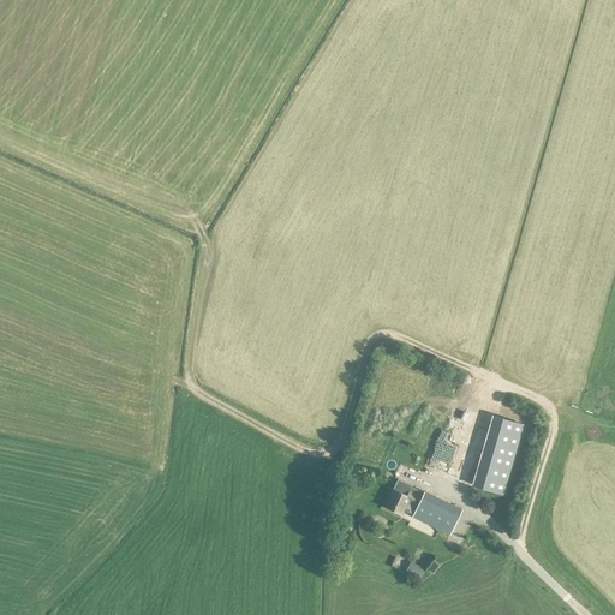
[(457,471),(490,389),(470,381),(436,463),(457,471)]
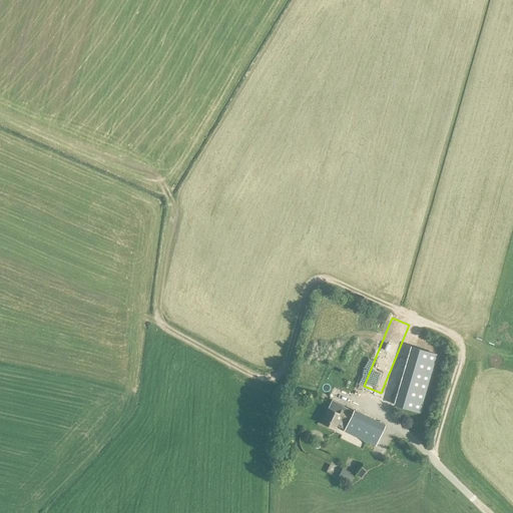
[(376,343),(380,346),(385,338),(380,335),(376,343)]
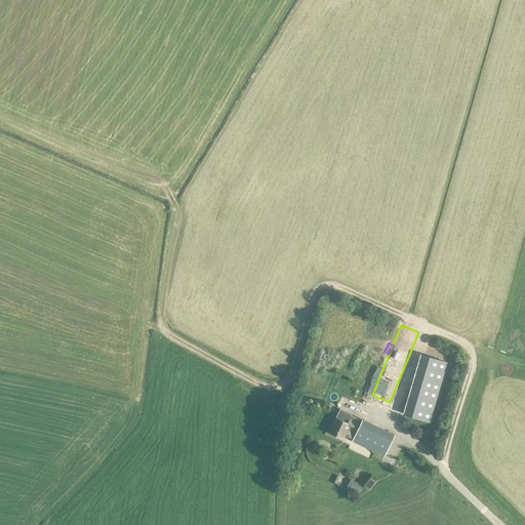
[(404,393),(402,402),(409,404),(411,395),(404,393)]
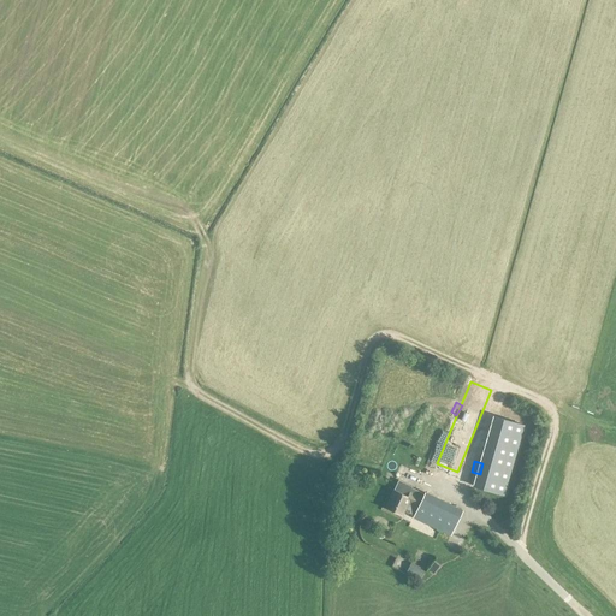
[(398,480),(386,507),(403,515),(409,503),(419,507),(425,495),(412,489),(412,487),(398,480)]
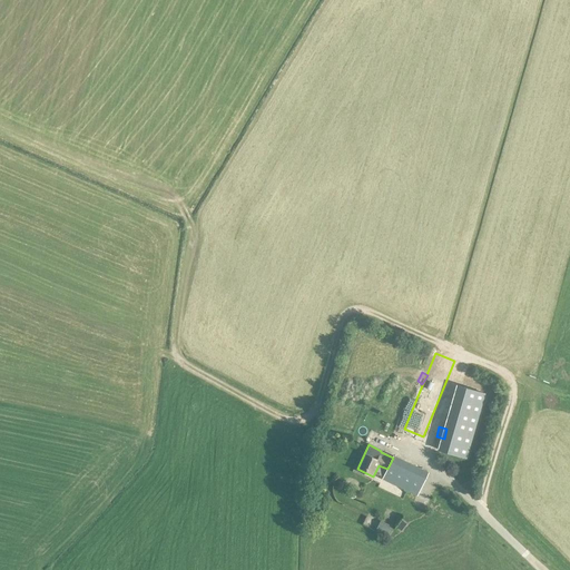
[(394,455),(393,458),(387,469),(383,479),(418,495),(429,472),(394,455)]
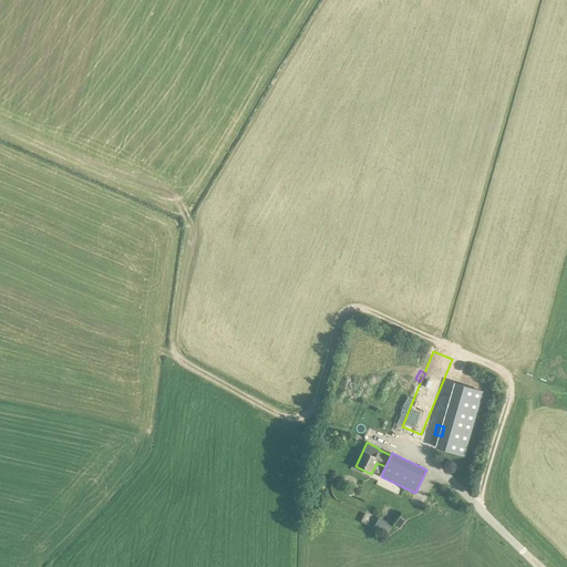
[(379,517),(374,526),(387,533),(391,524),(379,517)]
